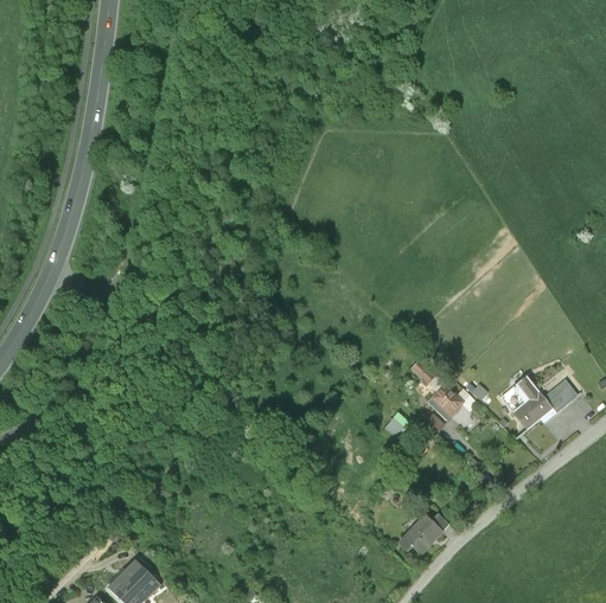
[(435,374),(418,359),(410,367),(427,383),(435,374)]
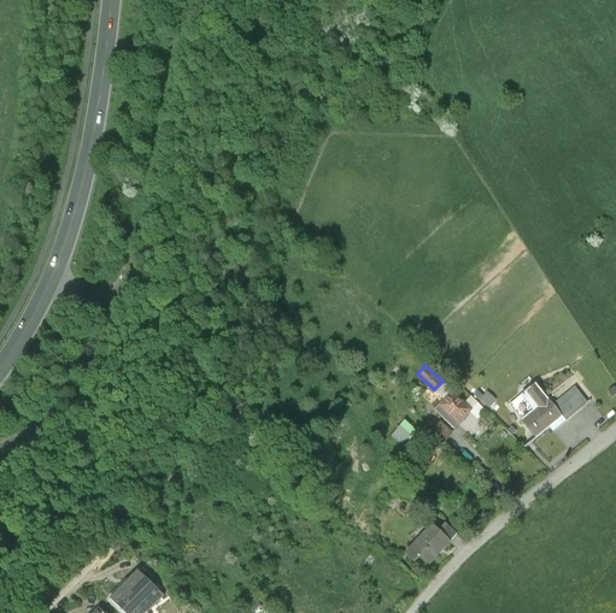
[(534,437),(562,414),(535,381),(526,388),(539,405),(521,420),(534,437)]
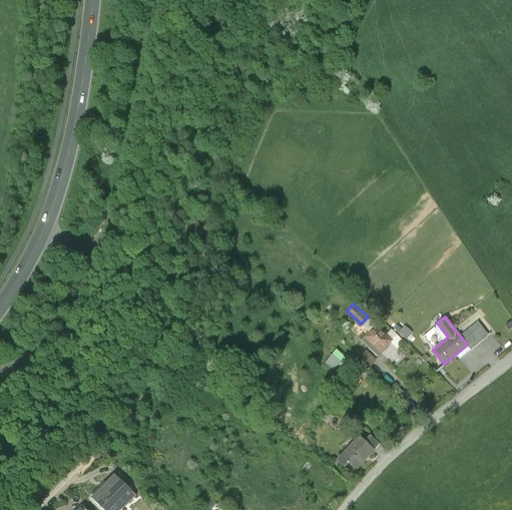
[(397,320),(392,327),(406,336),(411,330),(397,320)]
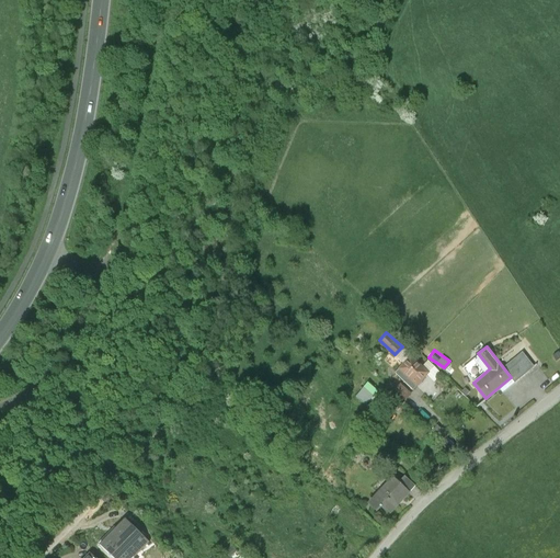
[(393,372),(412,388),(427,369),(410,353),(393,372)]
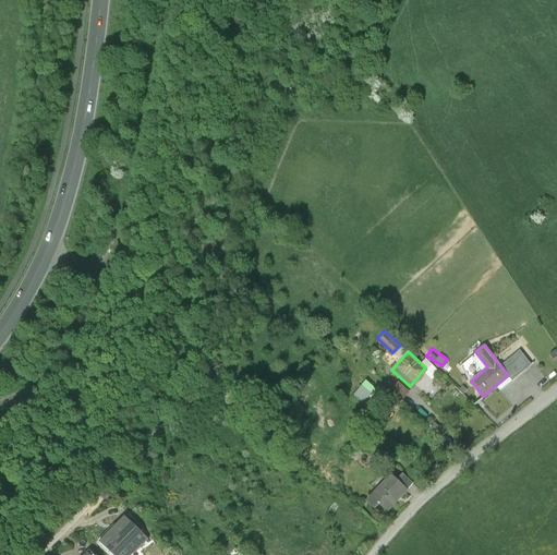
[(522,351),(503,366),(511,377),(531,362),(522,351)]
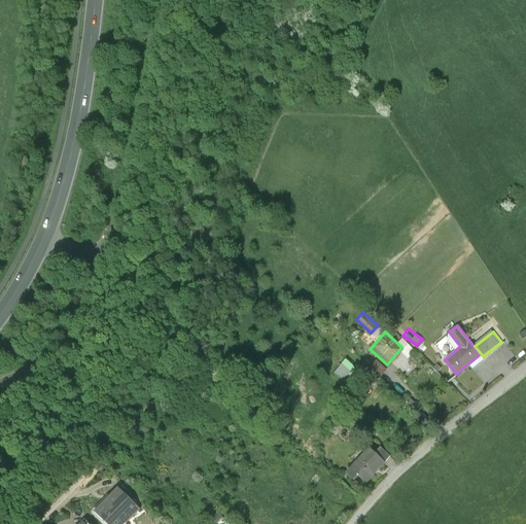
[(383,369),(374,360),(366,368),(376,377),(383,369)]
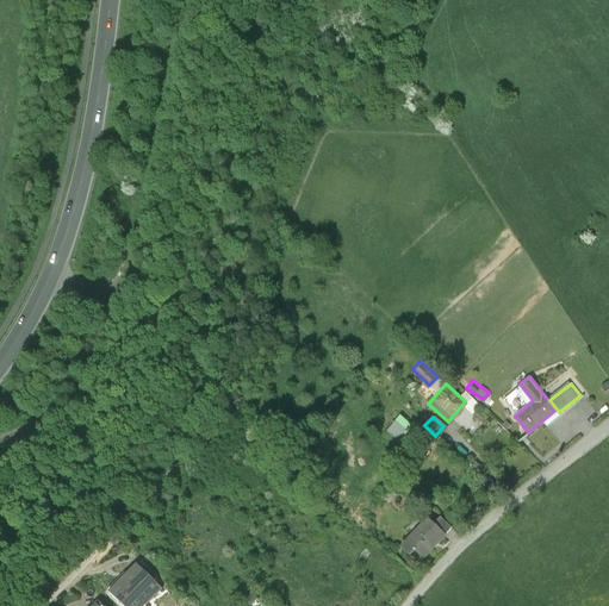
[(470,482),(457,497),(464,504),(470,498),(472,500),(476,497),(473,494),(477,489),(470,482)]
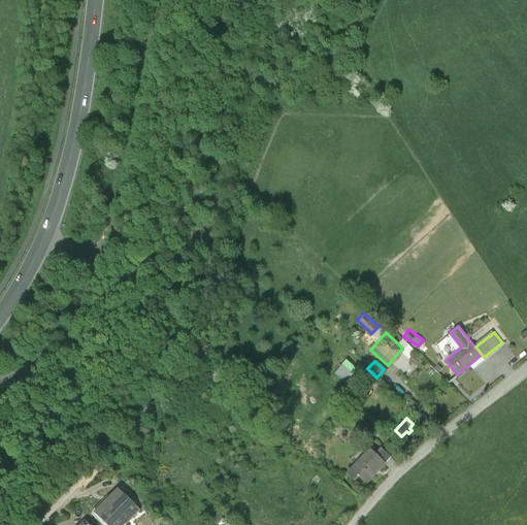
[(391,455),(381,446),(374,453),(384,460),(385,461),(391,455)]
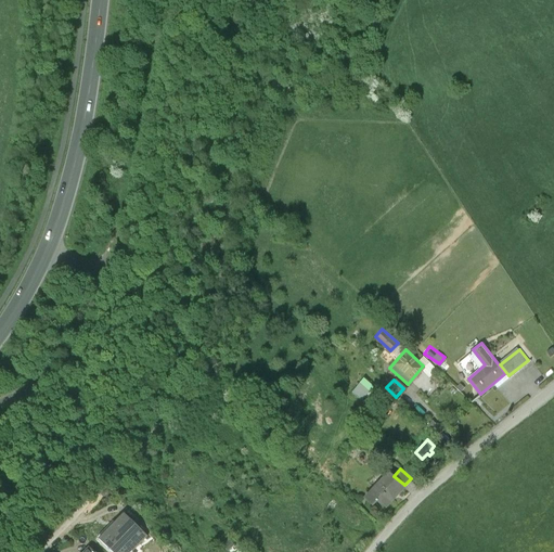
[(394,476),(389,471),(372,489),(378,496),(376,498),(376,499),(384,505),(403,484),(394,476)]
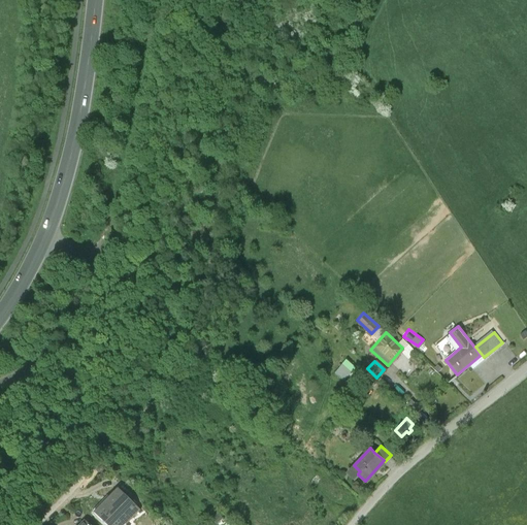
[(354,465),(348,471),(355,478),(358,474),(358,473),(360,471),(354,465)]
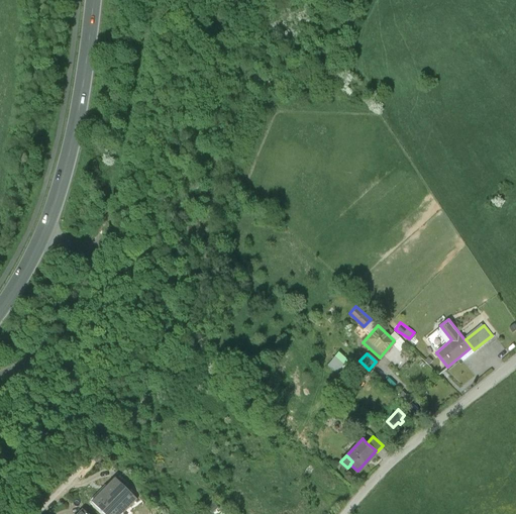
[(114,476),(90,500),(104,513),(125,513),(139,501),(114,476)]
